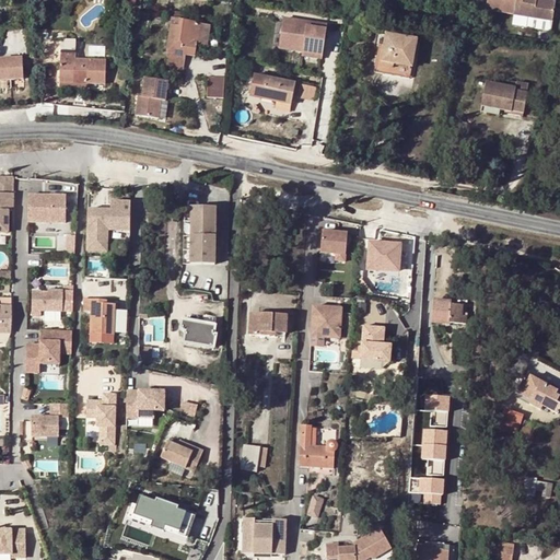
[(487,0),(486,11),(514,14),(520,15),(522,15),(523,15),(524,14),(526,13),(527,0),(487,0)]
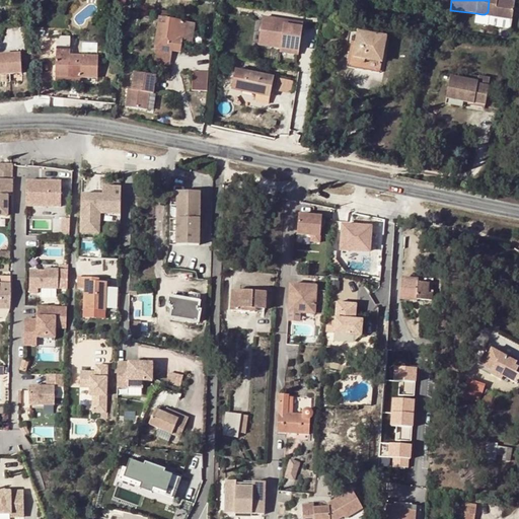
[(489,0),(488,12),(486,13),(485,14),(484,14),(512,19),(515,2),(502,0),(489,0)]
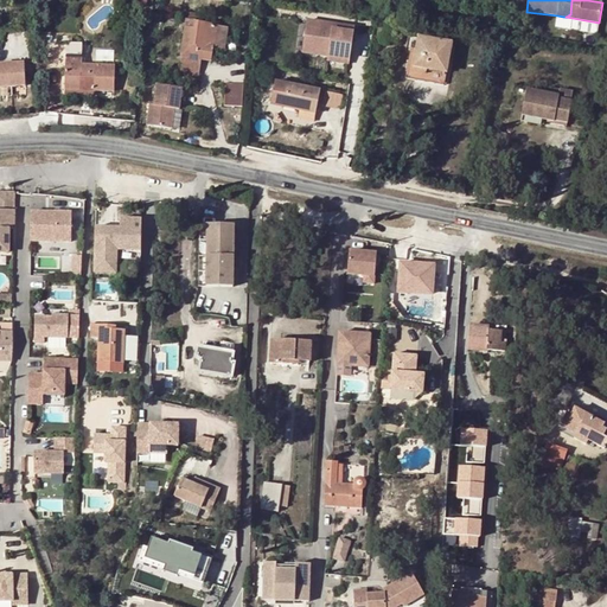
[(197,16),(183,13),(183,20),(196,23),(197,16)]
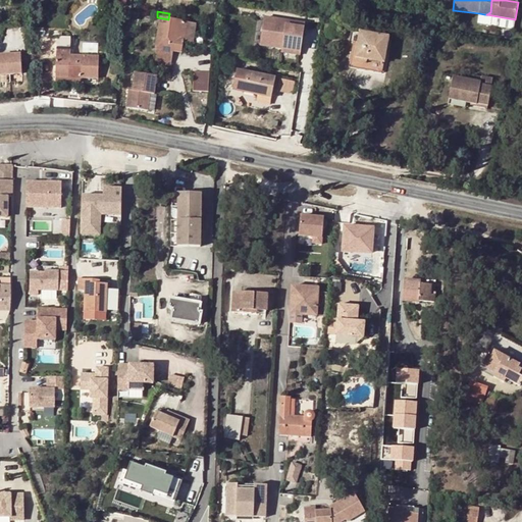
[(196,24),(168,19),(157,17),(155,25),(159,25),(156,49),(157,49),(155,66),(169,68),(171,57),(164,56),(165,51),(172,52),(180,53),(183,41),(194,43),(196,24)]
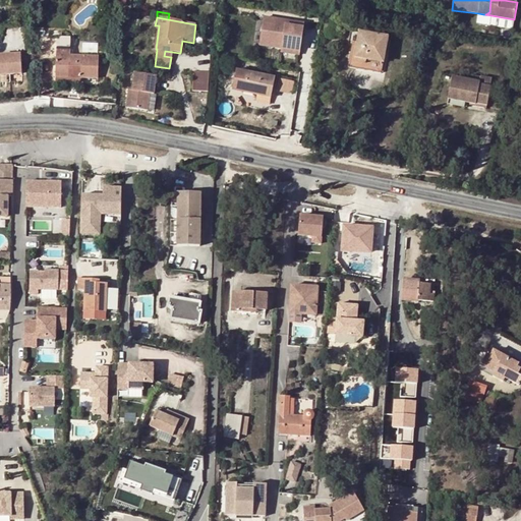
[(317,23),(303,21),(302,27),(316,30),(317,23)]
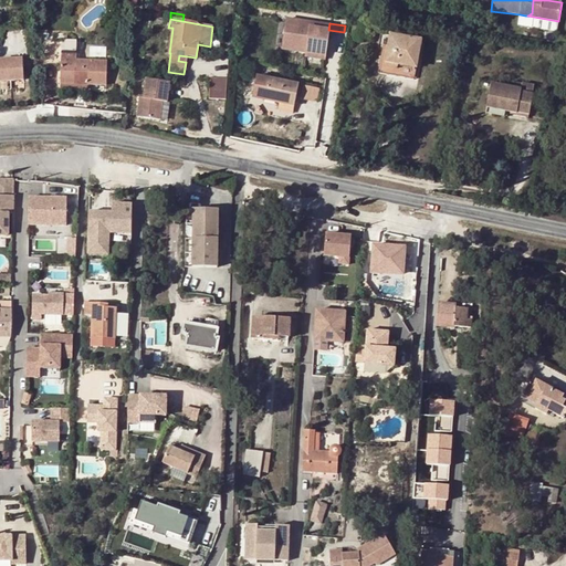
[(363,25),(352,24),(350,35),(360,37),(363,25)]
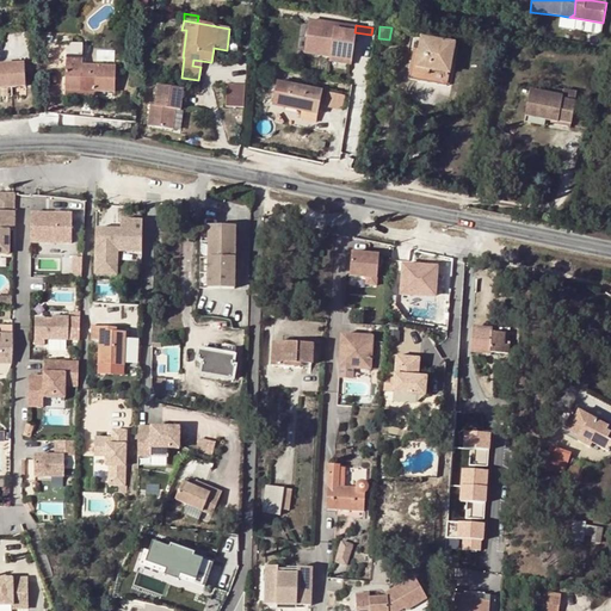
[(421,39),(418,54),(417,68),(417,71),(417,73),(418,74),(420,75),(423,75),(424,75),(425,75),(427,74),(427,73),(429,72),(430,71),(449,74),(455,45),(421,39)]
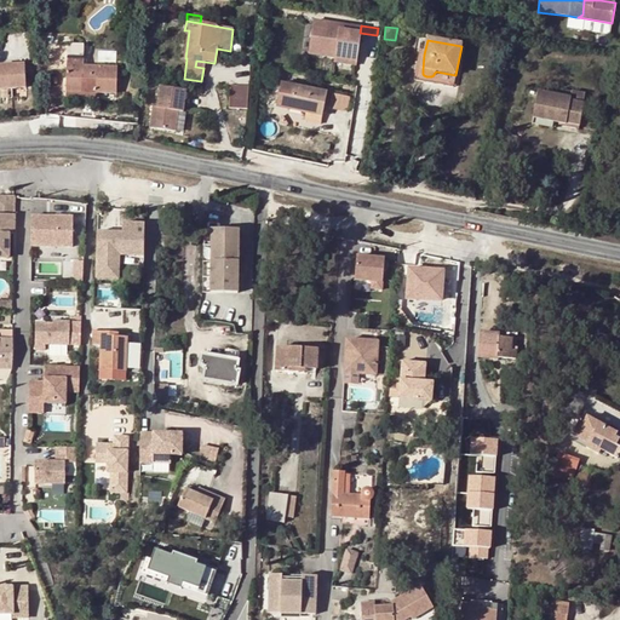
[(70,92),(84,92),(84,82),(96,82),(96,93),(116,95),(118,68),(96,68),(96,69),(84,69),(84,46),(68,46),(67,92),(70,92)]
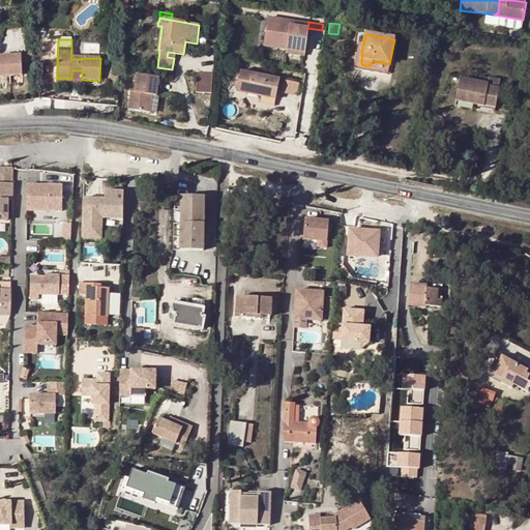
[(101,54),(101,43),(86,43),(86,53),(101,54)]
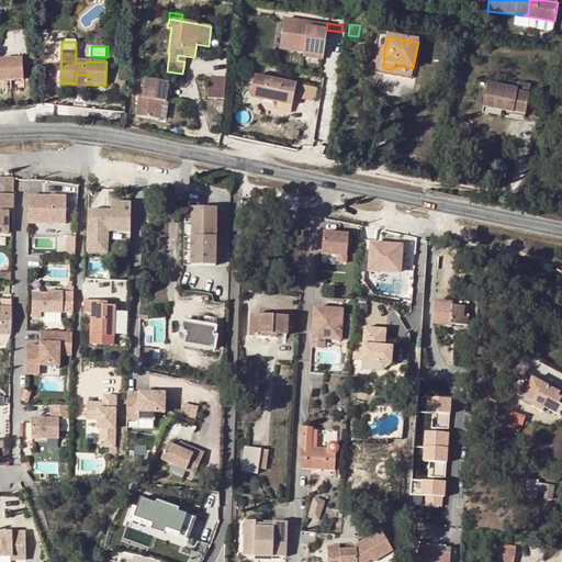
[(383,63),(384,49),(379,48),(375,72),(412,79),(413,68),(395,65),(394,66),(393,67),(393,68),(391,69),(390,69),(389,69),(386,69),(384,68),(383,67),(383,65),(383,63)]
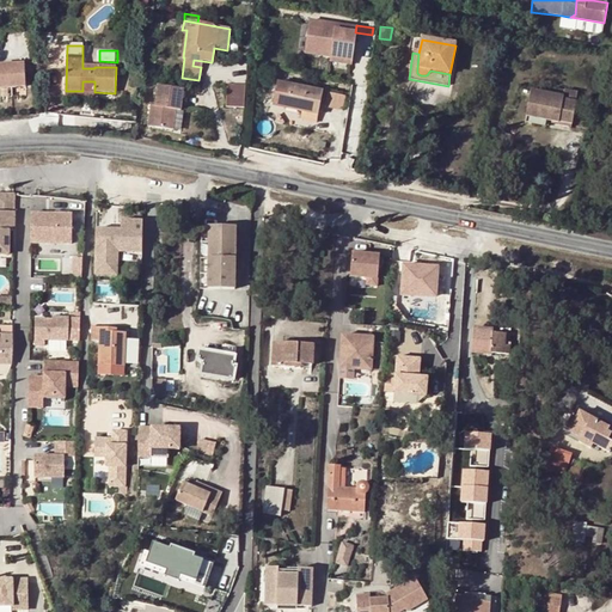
[(29,62),(0,62),(0,87),(30,87),(29,62)]
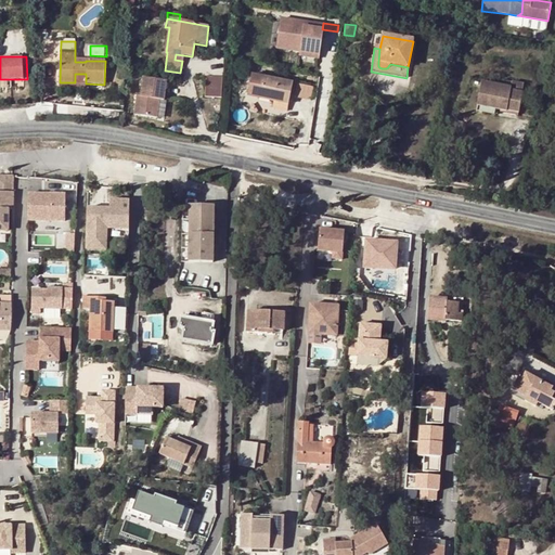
[(321,59),(319,69),(330,71),(332,61),(321,59)]
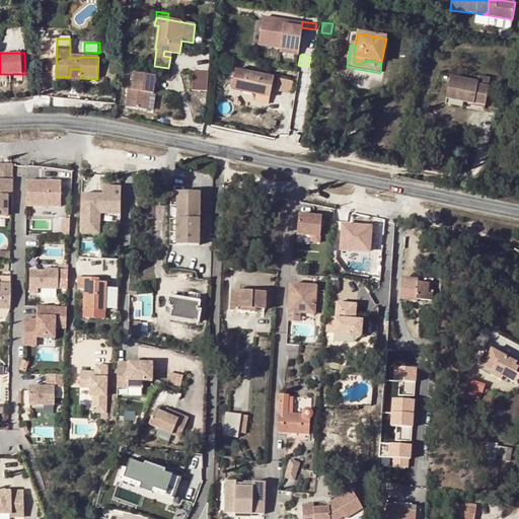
[(308,66),(298,65),(296,79),(308,80),(310,66),(308,66)]
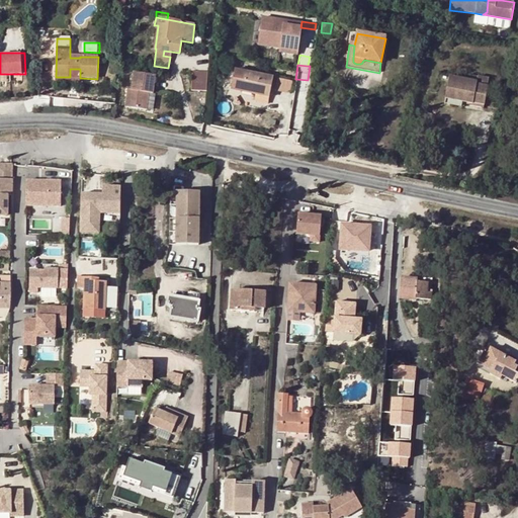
[(245,69),(246,73),(262,76),(263,71),(246,67),(245,69)]
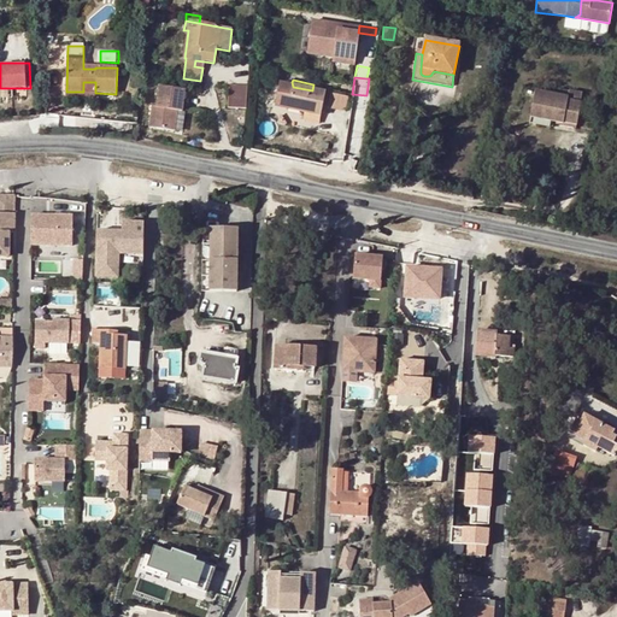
[(83,92),(70,92),(70,97),(99,98),(99,93),(95,93),(95,82),(83,82),(83,92)]
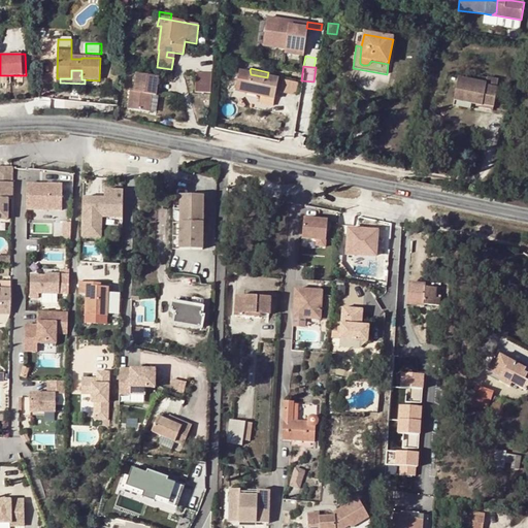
[(246,94),(251,74),(238,71),(234,92),(246,94)]
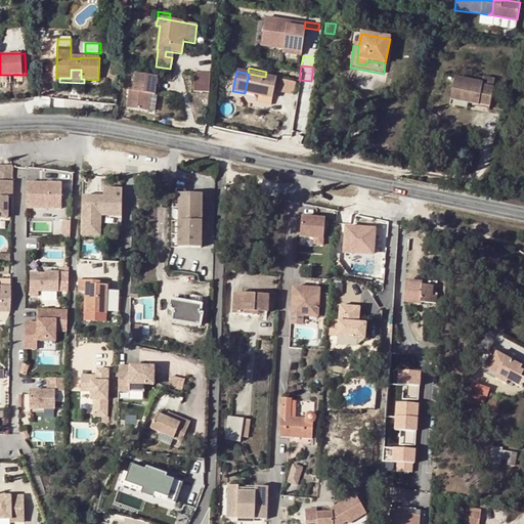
[(136,72),(130,107),(153,112),(159,76),(136,72)]
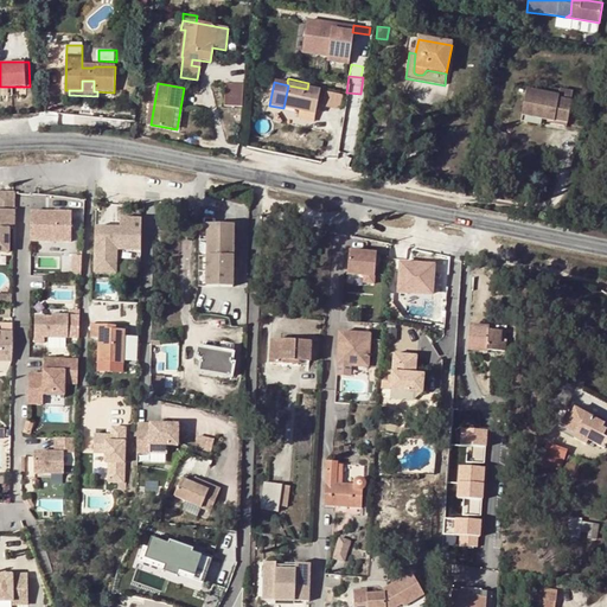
[(243,85),(227,85),(227,106),(242,107),(243,85)]
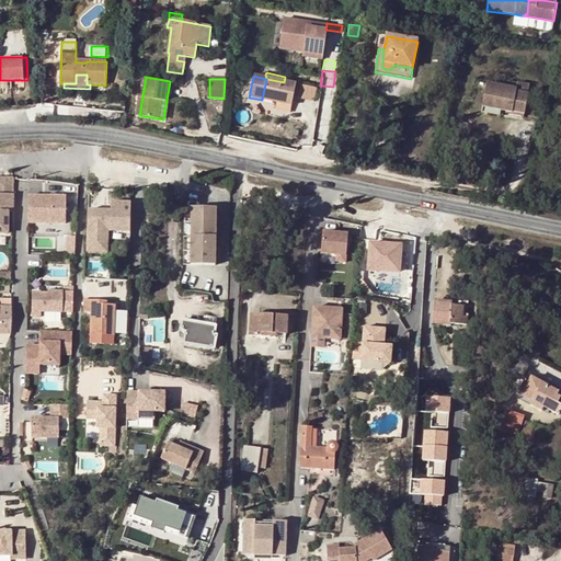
[(284,82),(266,79),(262,100),(276,103),(290,105),(295,84),(284,82)]
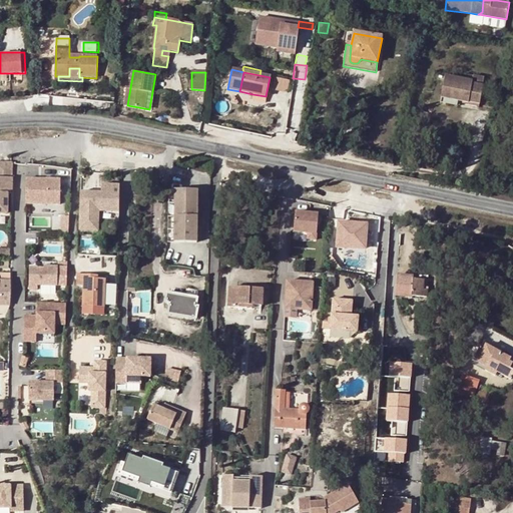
[(472,74),(472,81),(468,101),(479,103),(484,77),(472,74)]
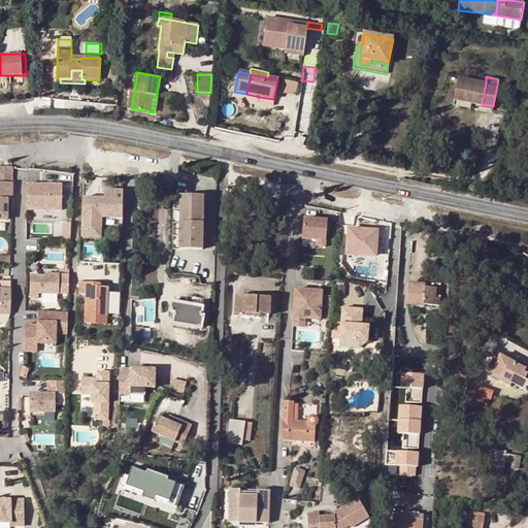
[(461,85),(458,84),(455,98),(472,101),(471,104),(482,106),(486,84),(462,78),(461,85)]
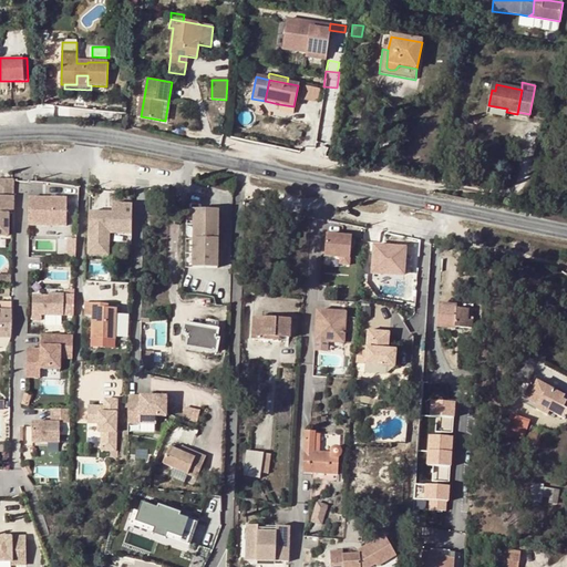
[(320,101),(322,88),(305,85),(302,99),(320,101)]
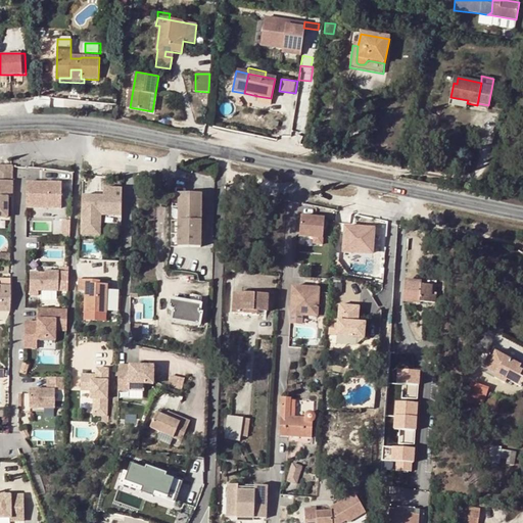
[(271,98),(257,96),(256,102),(270,105),(271,98)]
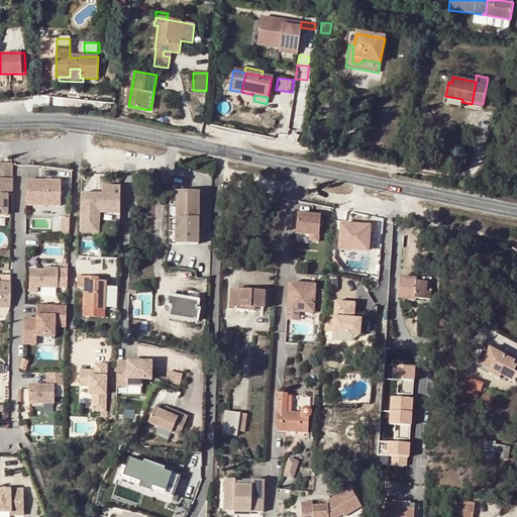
[(0,178),(11,179),(11,164),(0,163),(0,178)]
